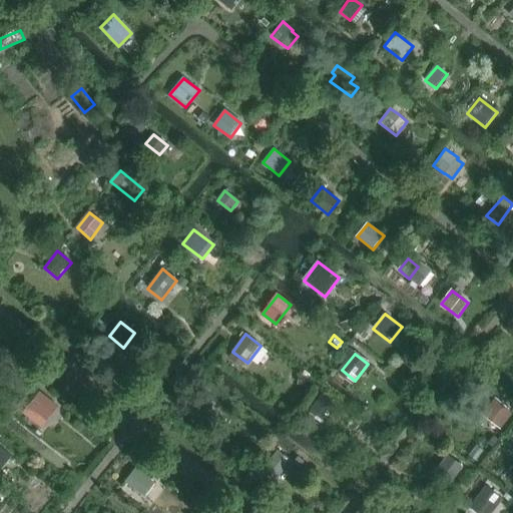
[(202,390),(194,400),(207,410),(215,400),(202,390)]
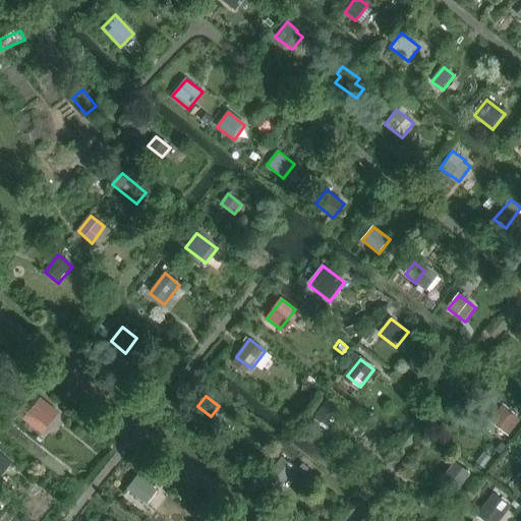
[(60,414),(40,397),(29,411),(50,427),(60,414)]
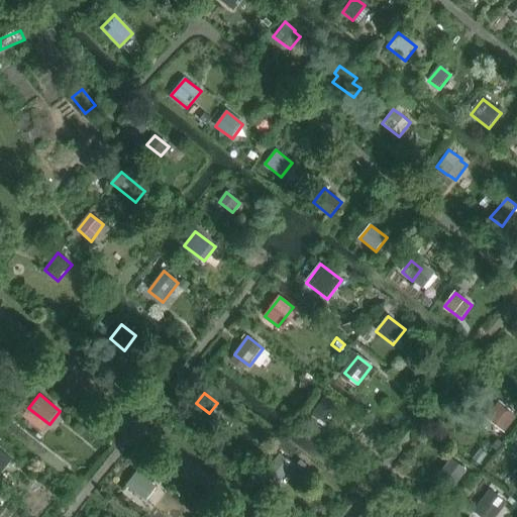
[(324,396),(316,407),(329,418),(338,407),(324,396)]
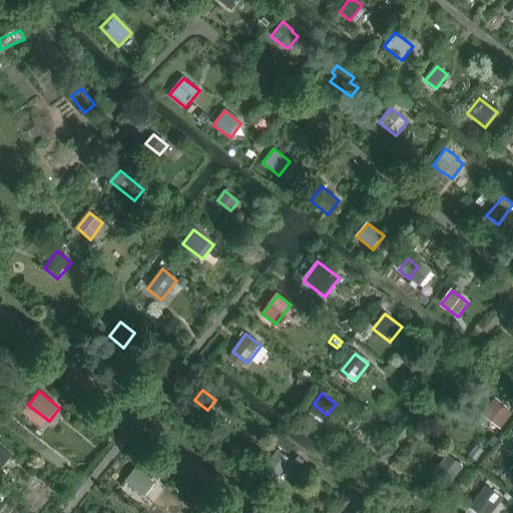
[(501,430),(512,414),(512,412),(496,399),(483,415),(501,430)]
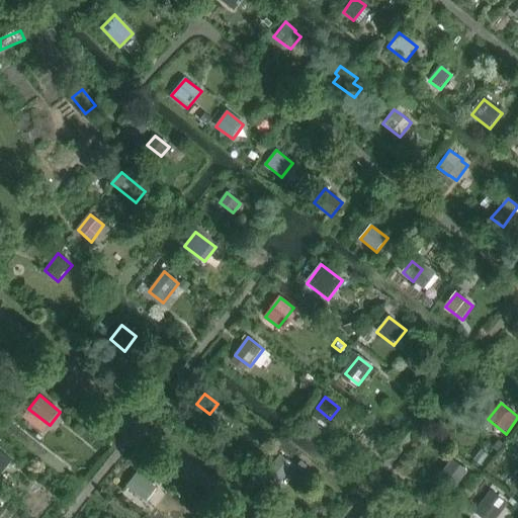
[(0,448),(0,468),(5,473),(15,460),(0,448)]
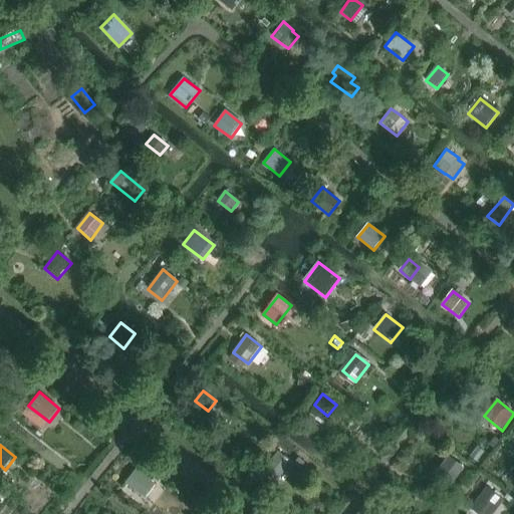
[(275,484),(292,463),(278,452),(262,474),(275,484)]
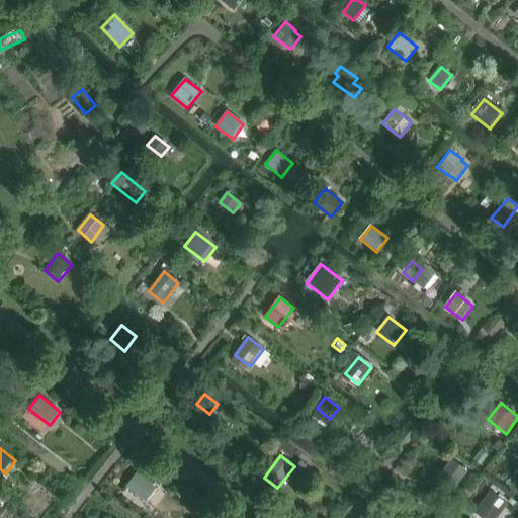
[(453,492),(468,472),(453,460),(438,480),(453,492)]
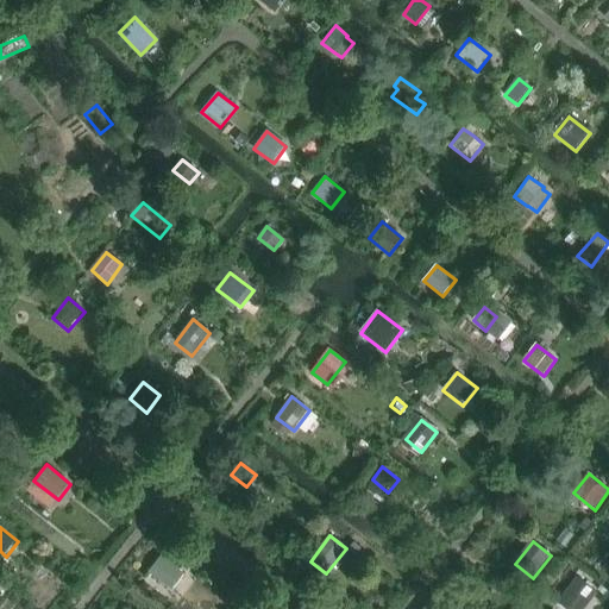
[(183,575),(161,557),(149,572),(171,591),(183,575)]
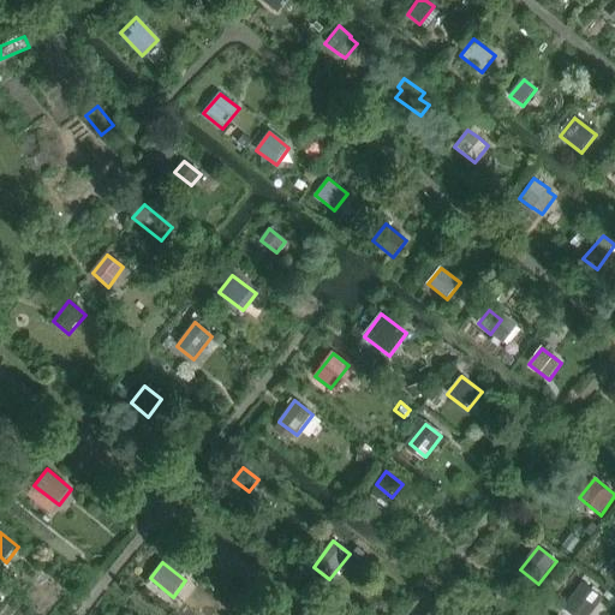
[(581,614),(590,614),(603,598),(586,585),(571,605),(581,614)]
